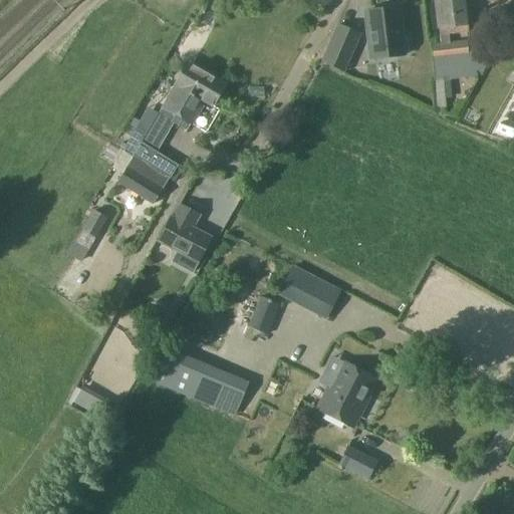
[(483,73),(489,62),(487,46),(467,48),(466,43),(449,45),(447,35),(471,32),(471,25),(467,0),(433,0),(437,29),(438,36),(439,46),(430,47),(434,79),(437,108),(446,107),(442,78),(483,73)]
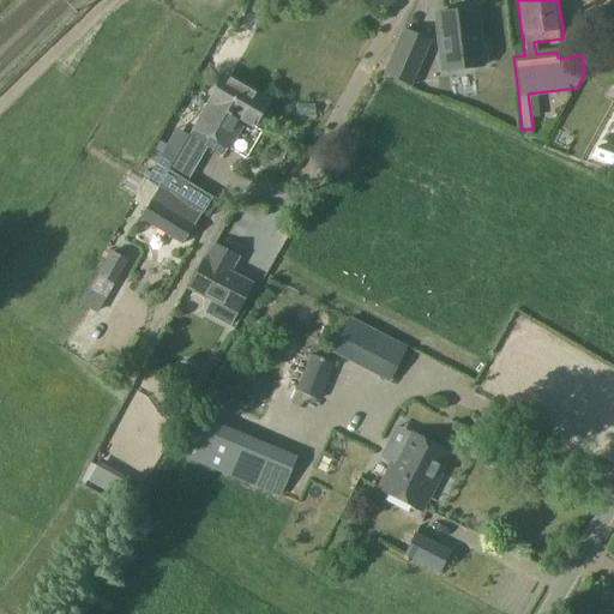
[(446,73),(477,70),(477,61),(488,60),(486,44),(475,46),(471,10),(440,13),(446,73)]
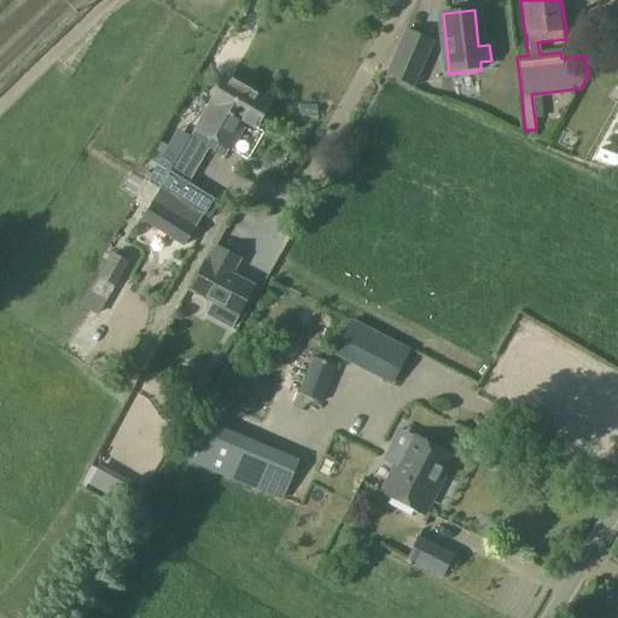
[(431,45),(408,33),(388,79),(412,89),(431,45)]
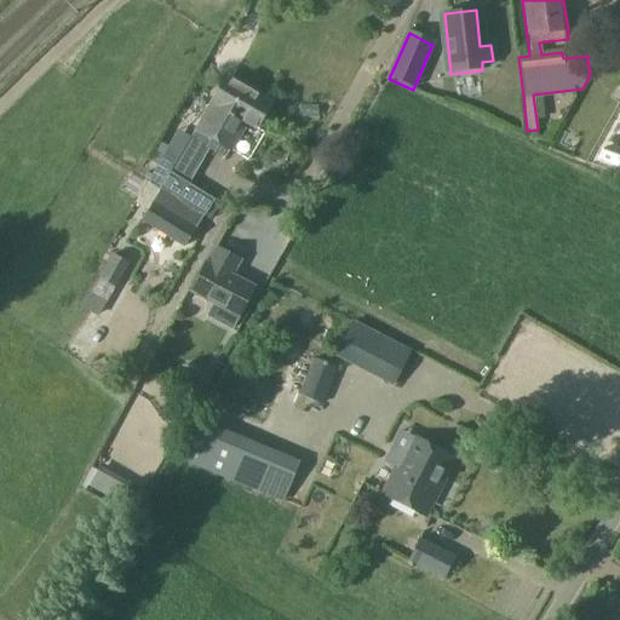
[(590,75),(583,89),(555,141),(586,156),(607,116),(619,125),(619,56),(604,47),(603,50),(601,53),(590,75)]
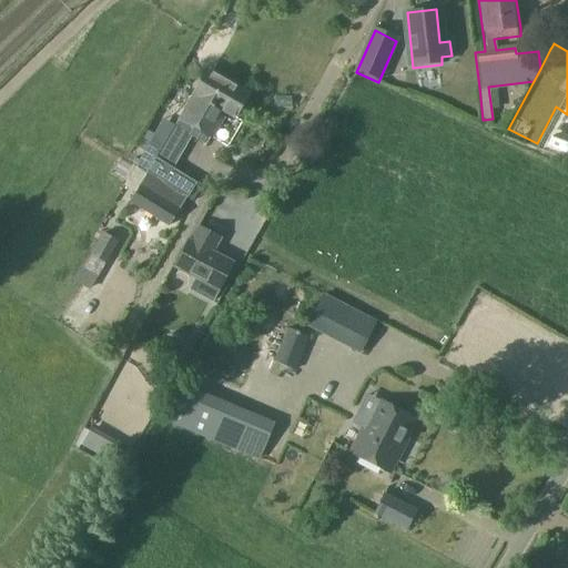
[(193,93),(226,113),(233,118),(247,93),(206,70),(193,93)]
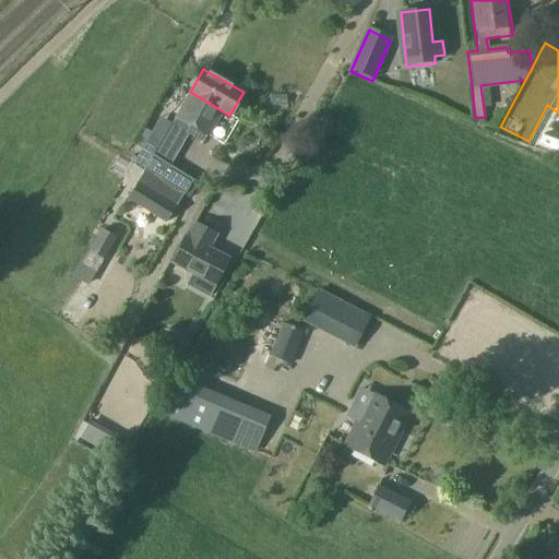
[(176,118),(173,123),(203,142),(206,135),(209,137),(223,111),(190,92),(187,98),(188,98),(176,118)]
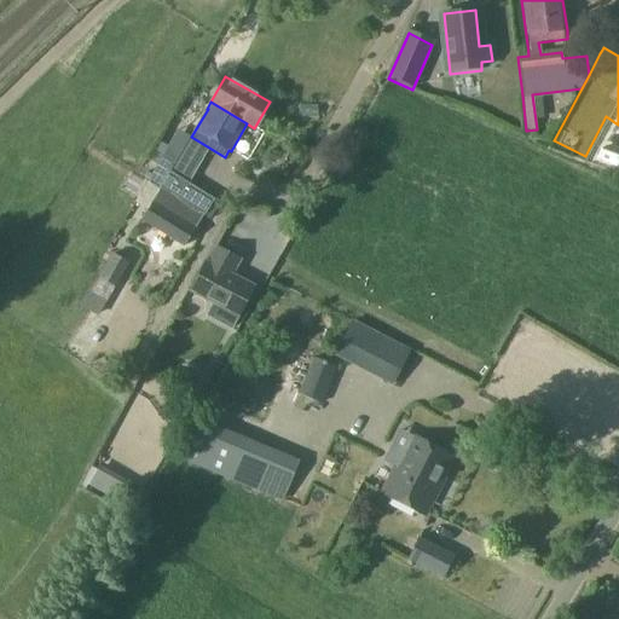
[(180,155),(169,173),(187,185),(198,166),(180,155)]
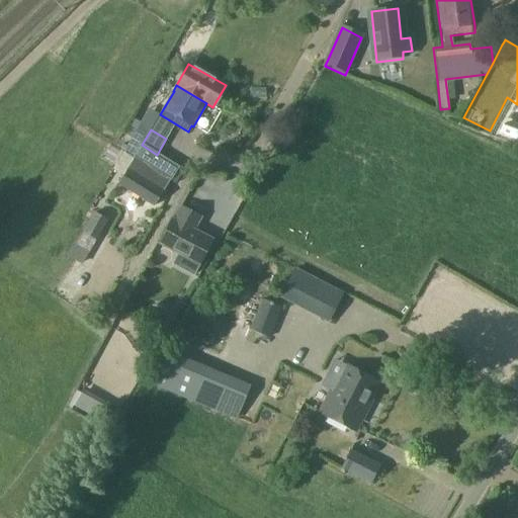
[(133,137),(124,149),(134,154),(141,142),(133,137)]
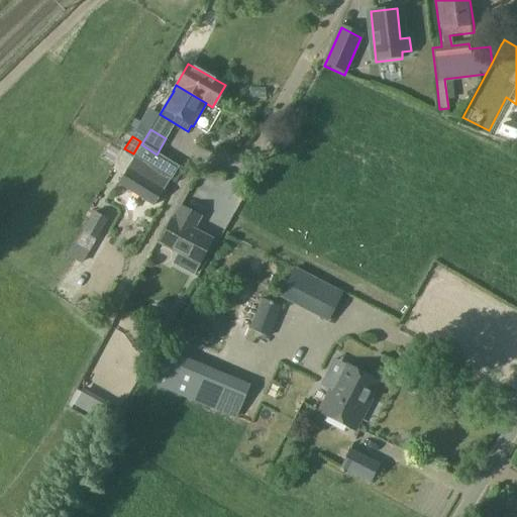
[(177,166),(157,154),(141,144),(118,183),(154,204),(169,180),(176,168),(177,166)]
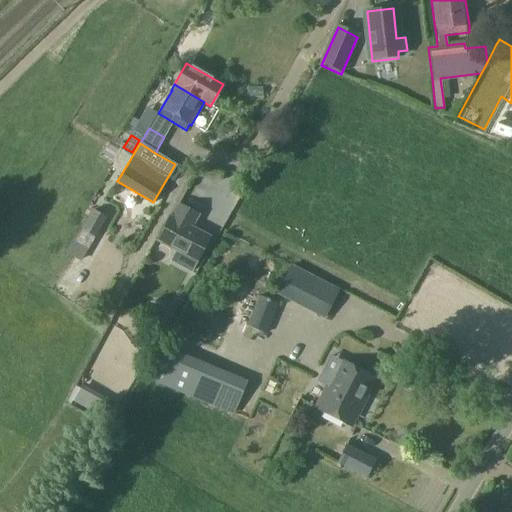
[(174,166),(167,178),(174,183),(181,170),(174,166)]
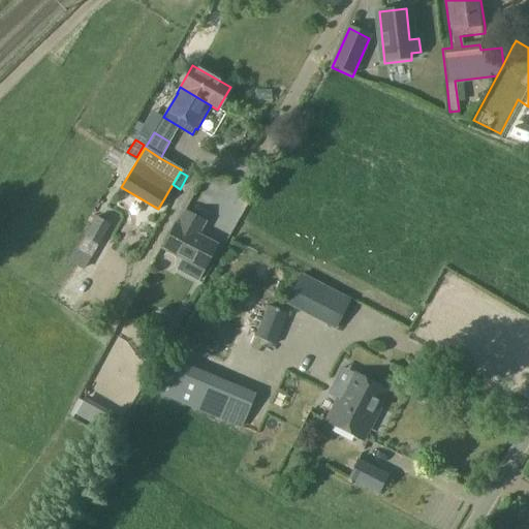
[(127,227),(142,207),(116,190),(99,215),(111,222),(114,218),(127,227)]
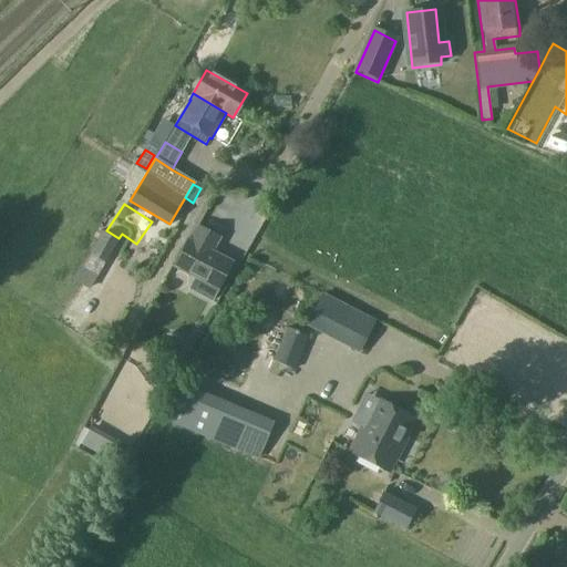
[(210,299),(229,263),(213,253),(218,240),(194,227),(187,240),(175,264),(196,276),(189,288),(210,299)]
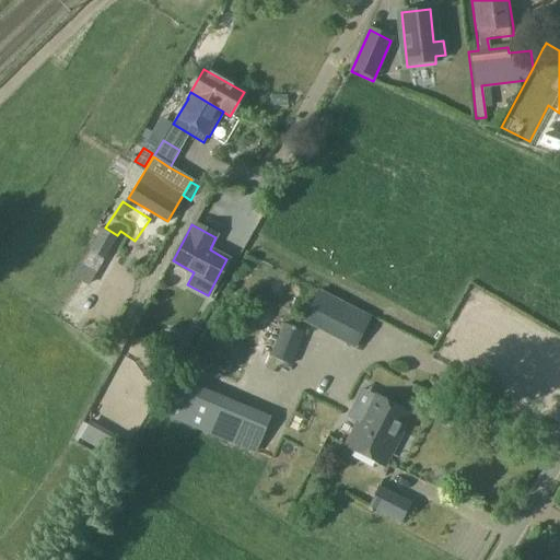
[(102,230),(90,252),(92,253),(105,259),(116,237),(102,230)]
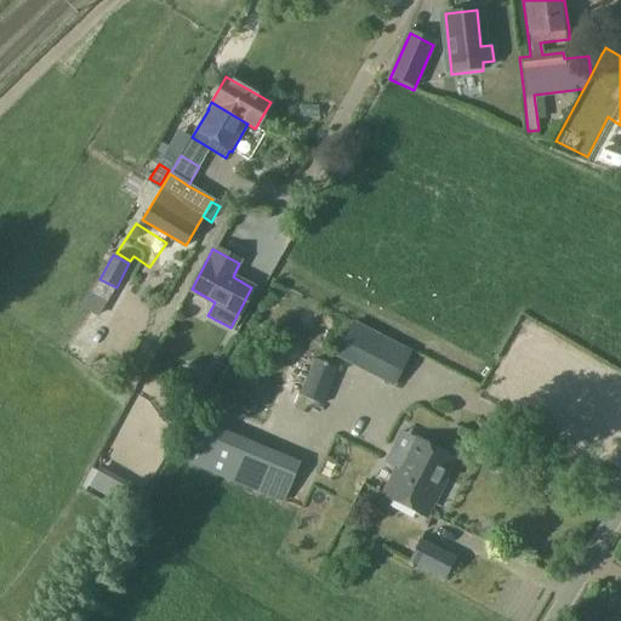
[(341,348),(336,358),(393,387),(399,374),(406,360),(409,355),(352,325),(341,348)]
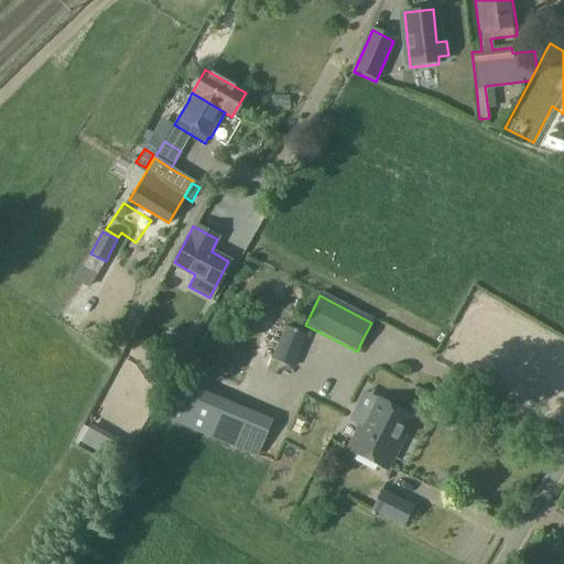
[(285,326),(271,358),(292,368),(306,335),(285,326)]
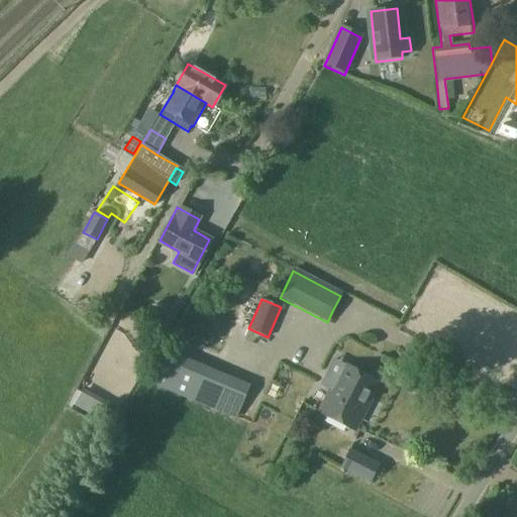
[(161,355),(149,382),(233,415),(243,391),(161,355)]
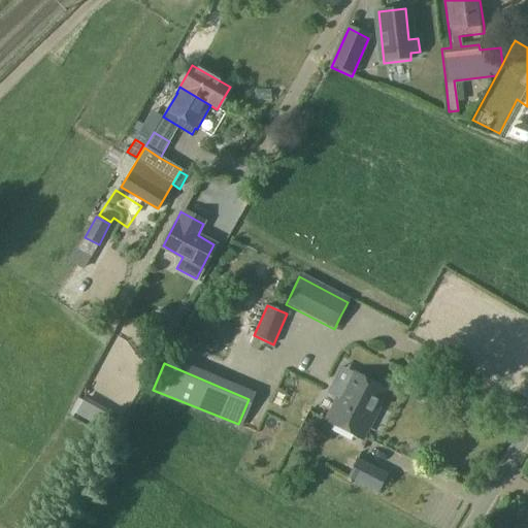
[(361,437),(386,390),(340,366),(327,393),(337,399),(328,417),(327,420),(361,437)]
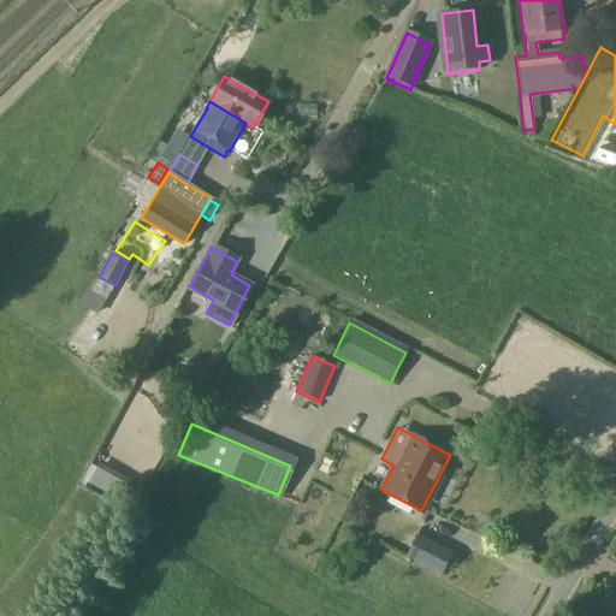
[(132,480),(99,462),(87,481),(120,502),(132,480)]
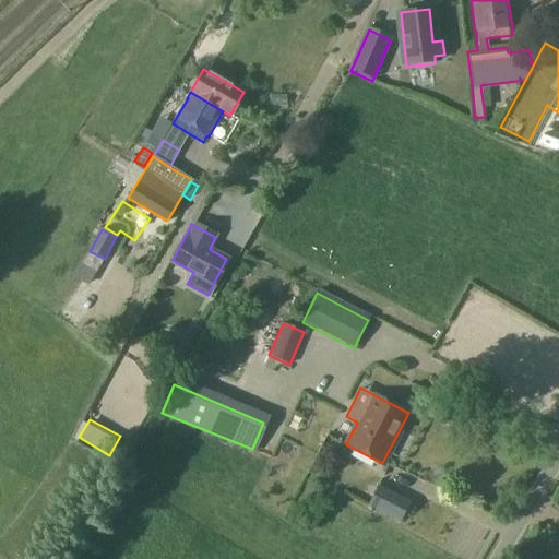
[(399,524),(411,503),(377,485),(366,506),(399,524)]
